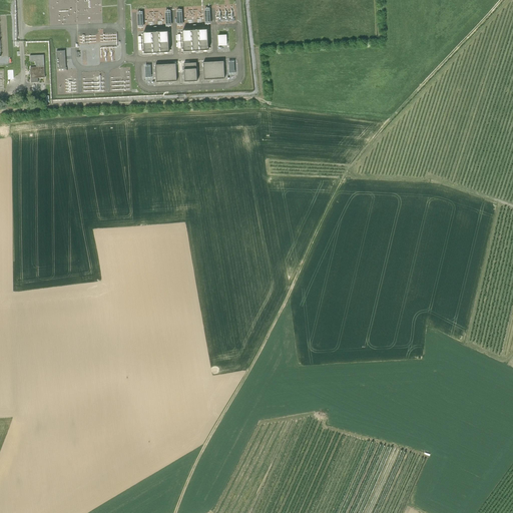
[(207,29),(182,31),(183,51),(208,49),(207,29)]
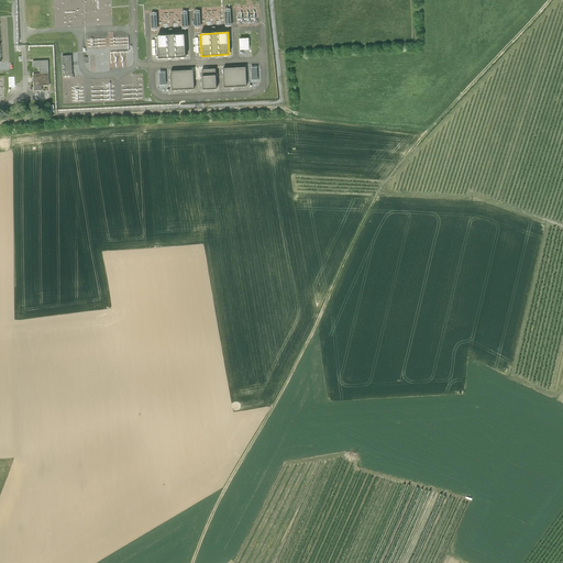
[(185,34),(156,36),(157,58),(186,56),(185,34)]
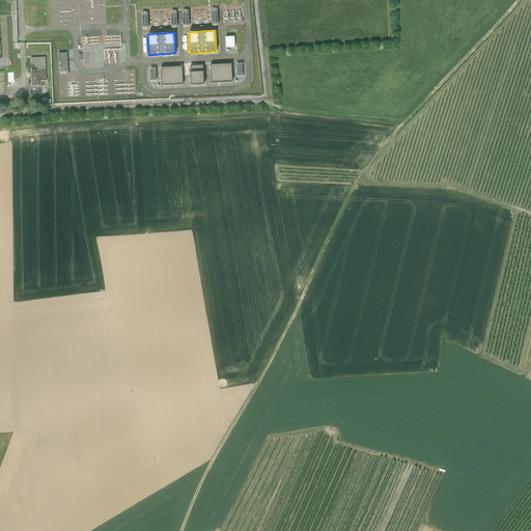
[(235,35),(226,35),(227,48),(236,47),(235,35)]
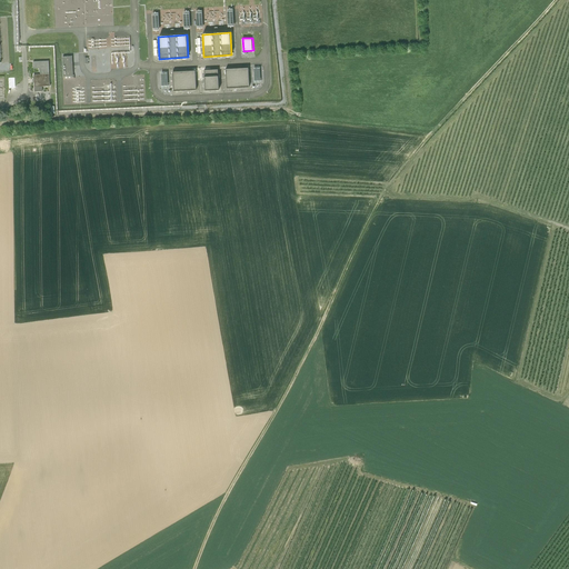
[(72,57),(62,57),(63,77),(72,77),(72,57)]
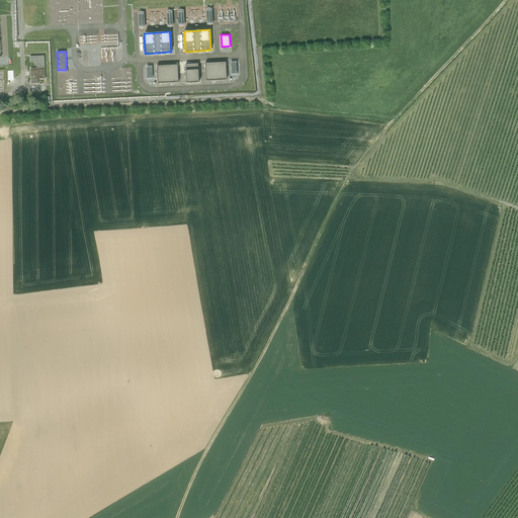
[(45,56),(30,56),(31,62),(35,62),(36,68),(31,68),(31,80),(46,79),(45,56)]
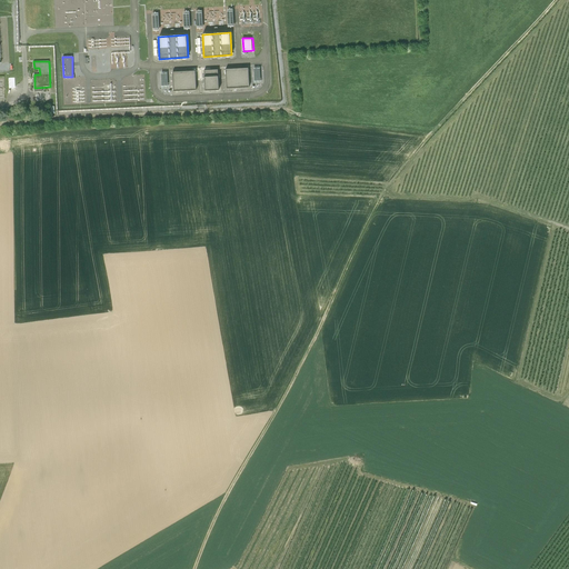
[(226,69),(227,88),(249,88),(248,68),(226,69)]
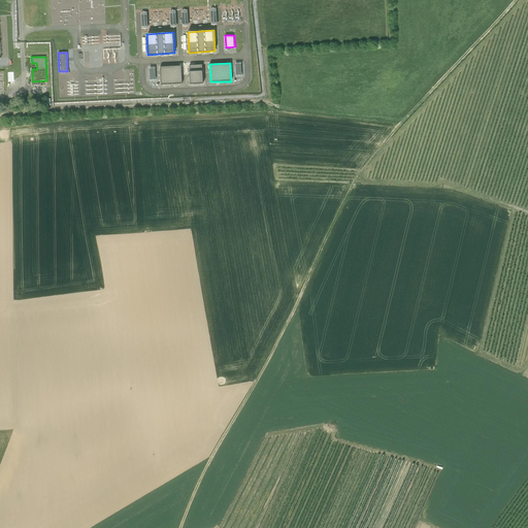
[(161,66),(161,84),(182,84),(182,65),(161,66)]
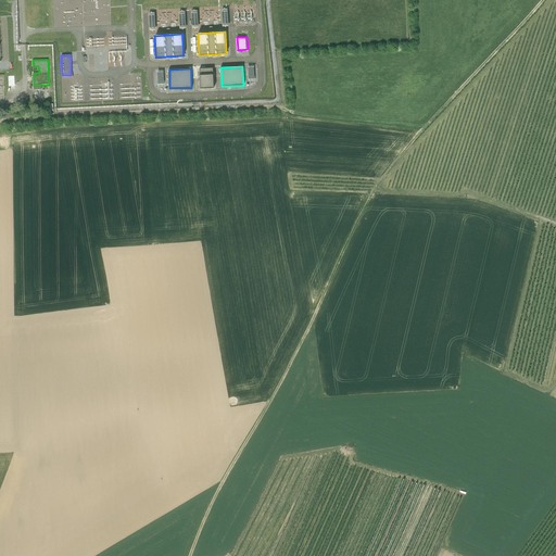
[(200,68),(201,89),(214,88),(213,68),(200,68)]
